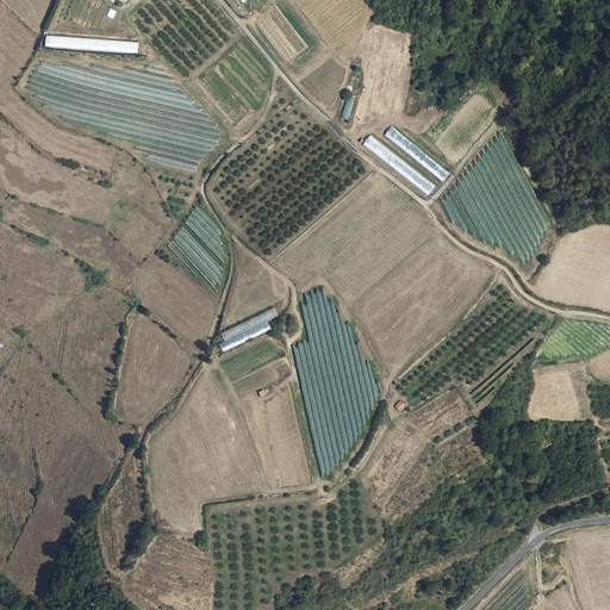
[(138,53),(138,42),(119,42),(119,53),(138,53)]
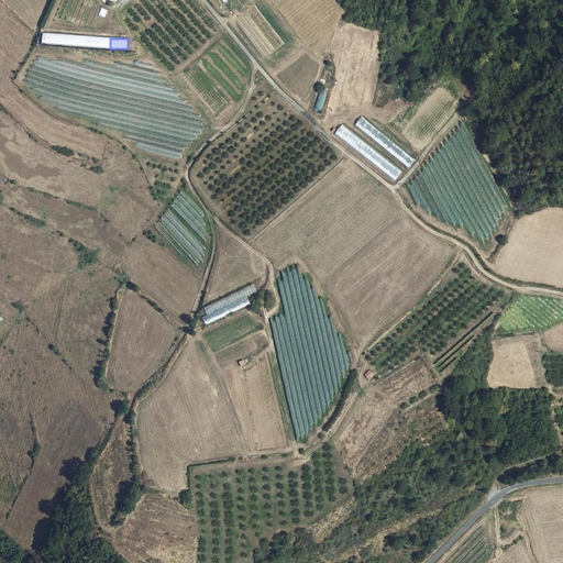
[(321,109),(326,95),(319,92),(315,108),(321,109)]
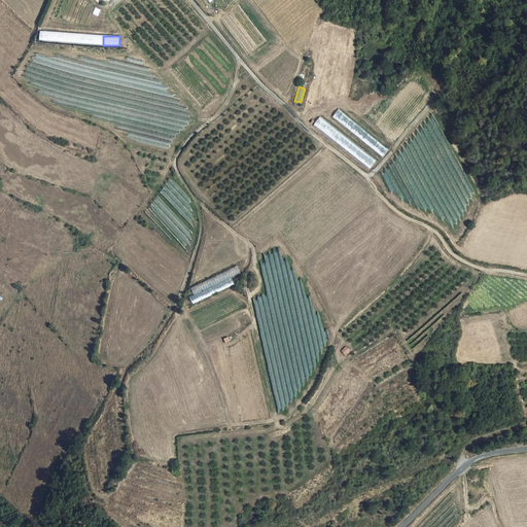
[(332,116),(353,131),(356,133),(360,128),(338,110),(332,116)]
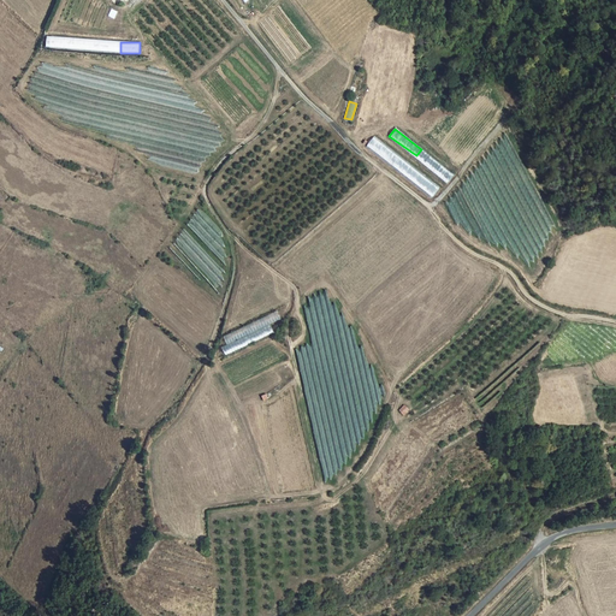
[(379,148),(380,150),(385,146),(374,137),(366,146),(374,153),(379,148)]
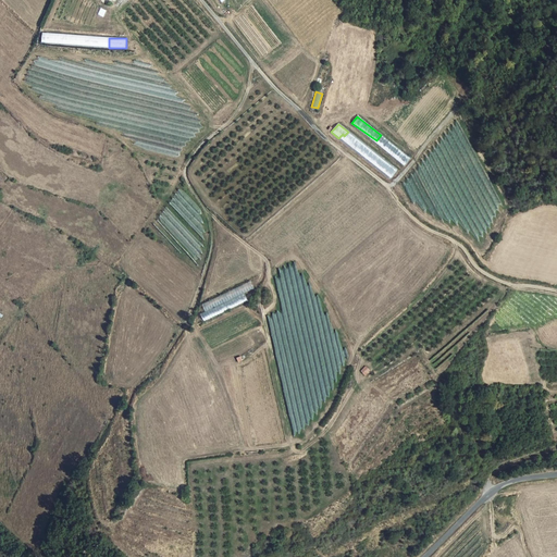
[(368,368),(362,373),(367,379),(372,373),(368,368)]
